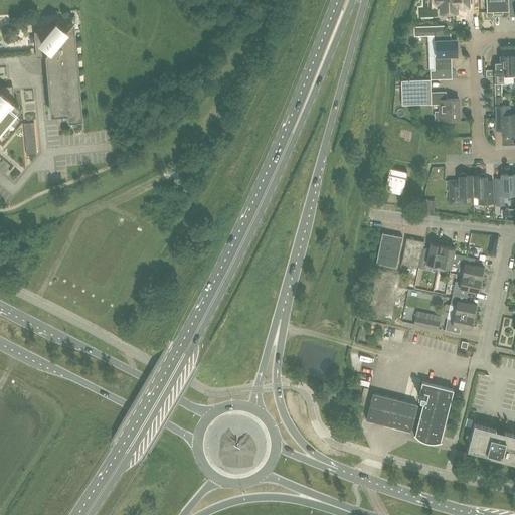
[(468,7),(467,0),(435,0),(435,2),(438,5),(441,5),(441,13),(443,13),(444,15),(449,14),(450,13),(456,13),(456,8),(468,7)]
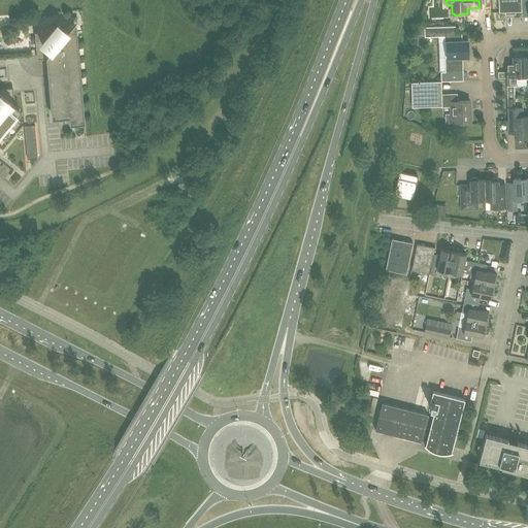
[(521,8),(520,0),(497,0),(498,12),(521,11),(521,8)]
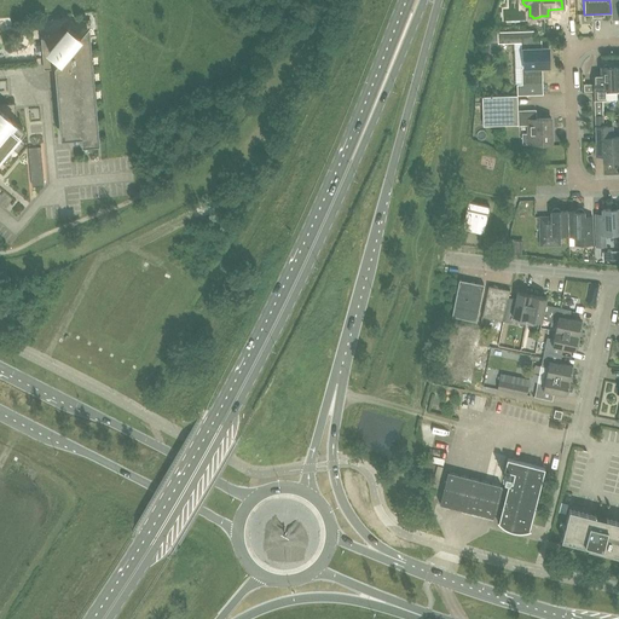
[(63,34),(40,36),(41,42),(41,51),(42,64),(44,69),(55,68),(61,138),(81,137),(82,145),(99,143),(91,36),(79,38),(67,28),(63,34)]
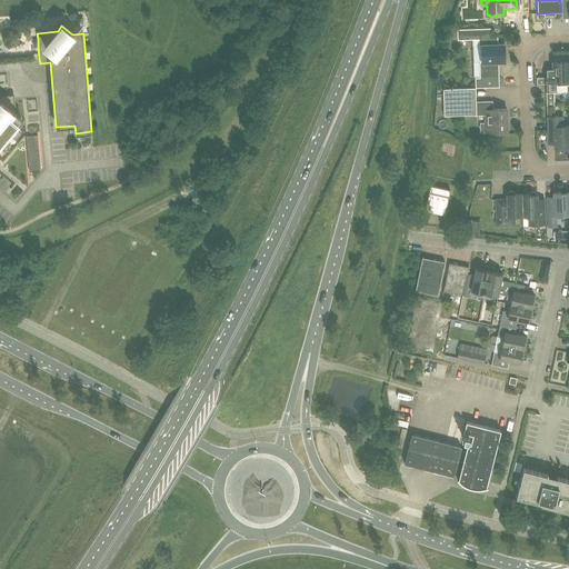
[(497,37),(490,37),(490,28),(457,29),(457,40),(478,39),(479,46),(480,46),(481,62),(479,62),(479,78),(475,78),(475,88),(499,87),(498,62),(505,62),(503,43),(498,45),(497,37)]
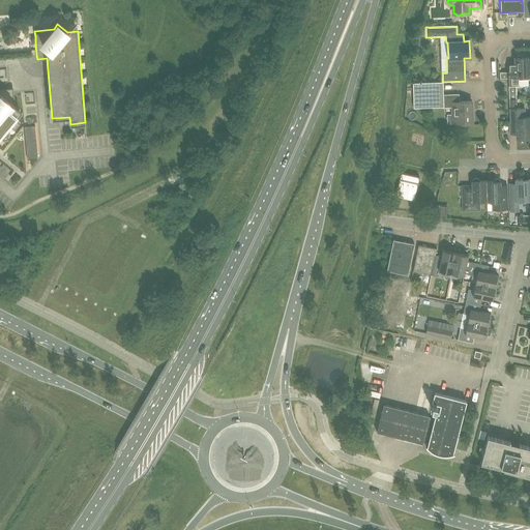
[(529,76),(528,58),(528,57),(523,57),(521,55),(518,56),(516,57),(514,57),(514,70),(513,71),(508,72),(508,74),(500,74),(500,79),(508,79),(508,80),(508,86),(519,86),(519,80),(529,80),(528,77),(528,76),(529,76)]
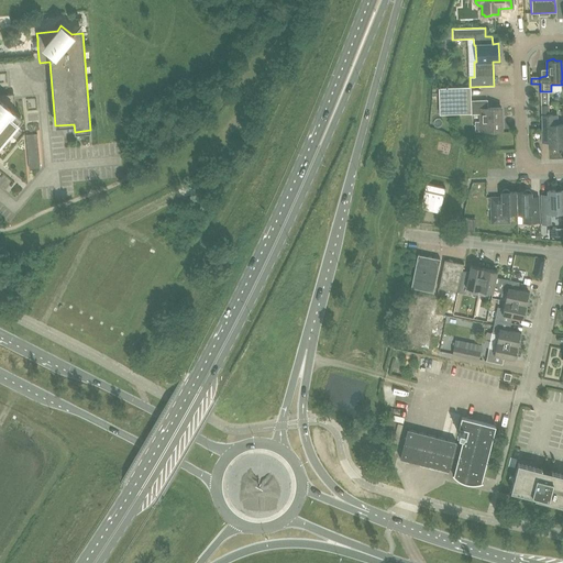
[(471,113),(470,87),(438,88),(439,114),(471,113)]
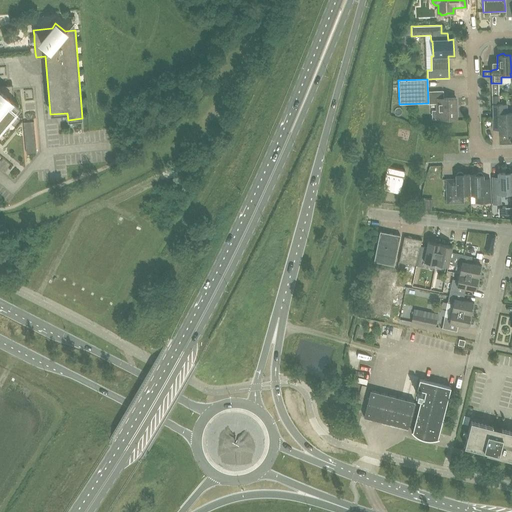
[(0,132),(21,107),(0,89),(0,132)]
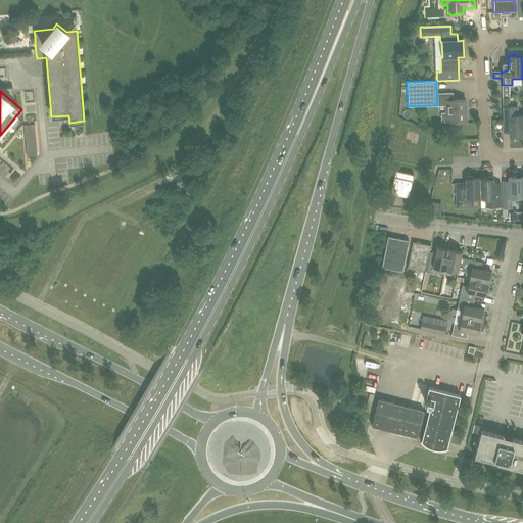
[(466,121),(465,100),(445,101),(446,113),(440,113),(441,122),(454,122),(455,124),(463,123),(463,121),(466,121)]
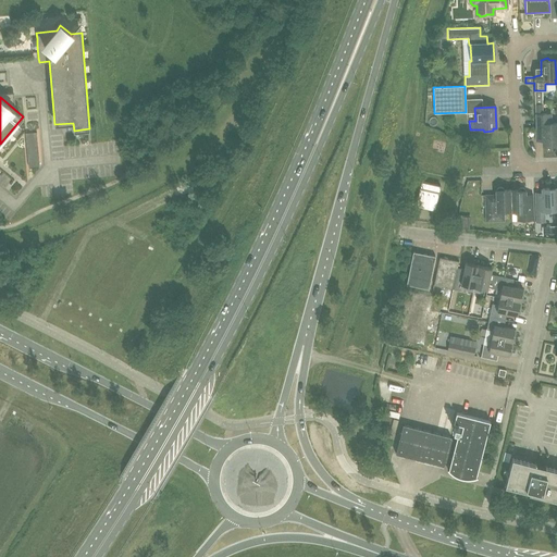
[(556,123),(551,124),(546,120),(546,114),(535,114),(535,127),(535,130),(534,130),(535,140),(543,140),(543,146),(543,147),(544,148),(545,148),(547,149),(548,148),(549,148),(551,147),(551,145),(556,145),(556,123)]
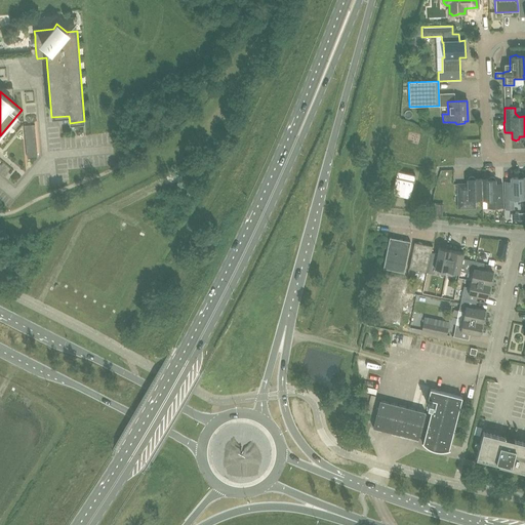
[(37,156),(35,137),(35,135),(35,133),(35,130),(35,128),(34,125),(31,125),(29,125),(26,125),(24,126),(24,128),(27,154),(27,156),(27,157),(29,157),(30,157),(37,156)]
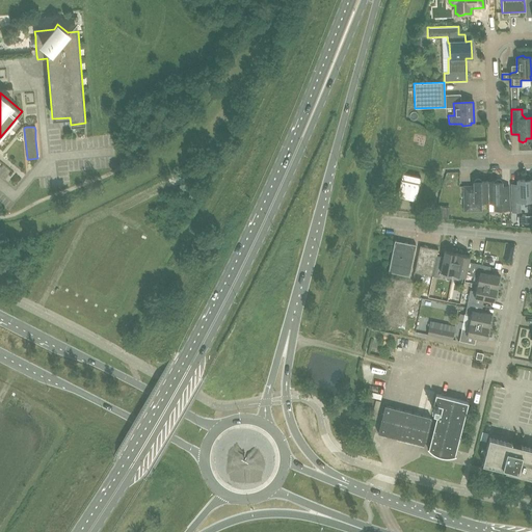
[(421,178),(403,174),(398,196),(416,201),(421,178)]
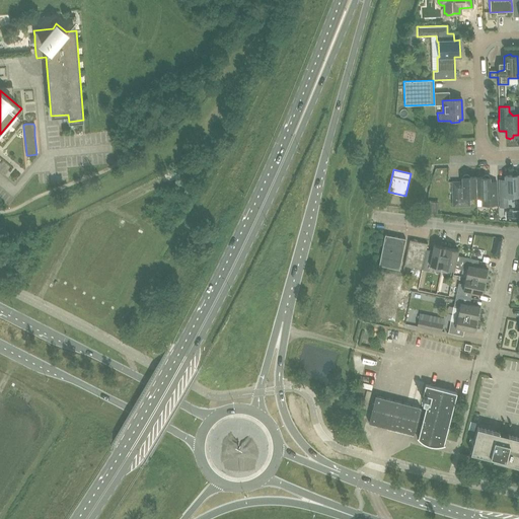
[(446,187),(448,170),(436,169),(434,186),(446,187)]
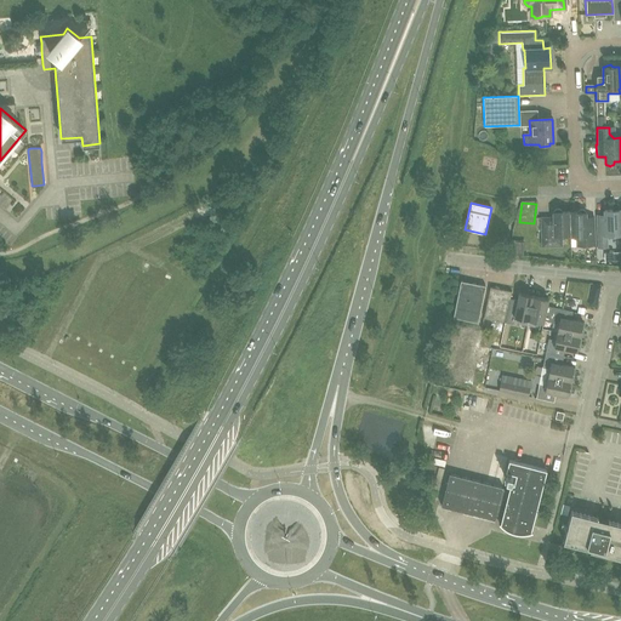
[(569,214),(570,214),(570,211),(562,212),(562,210),(560,209),(559,209),(557,209),(556,209),(554,210),(553,211),(553,212),(553,217),(541,217),(542,246),(562,246),(562,235),(570,234),(569,214)]
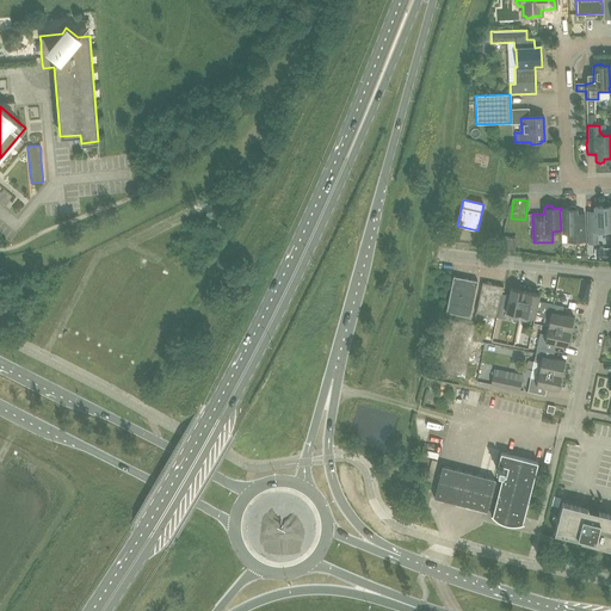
[(585,241),(584,214),(576,214),(576,209),(575,208),(575,207),(574,207),(573,205),(572,205),(571,207),(569,207),(568,208),(568,209),(561,210),(560,210),(561,230),(561,233),(567,232),(567,241),(585,241)]
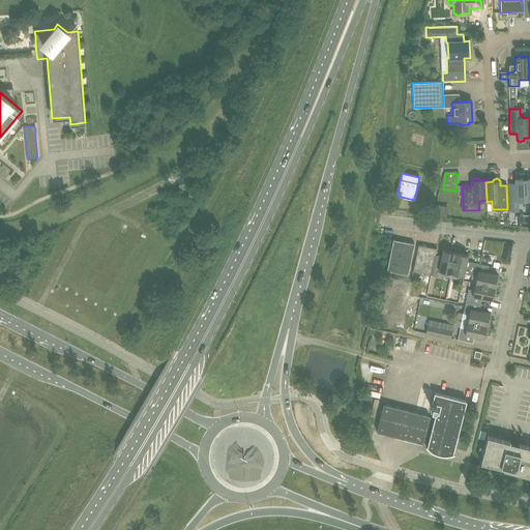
[(529,197),(529,179),(516,179),(516,183),(509,184),(510,211),(518,210),(518,200),(529,199),(529,197)]
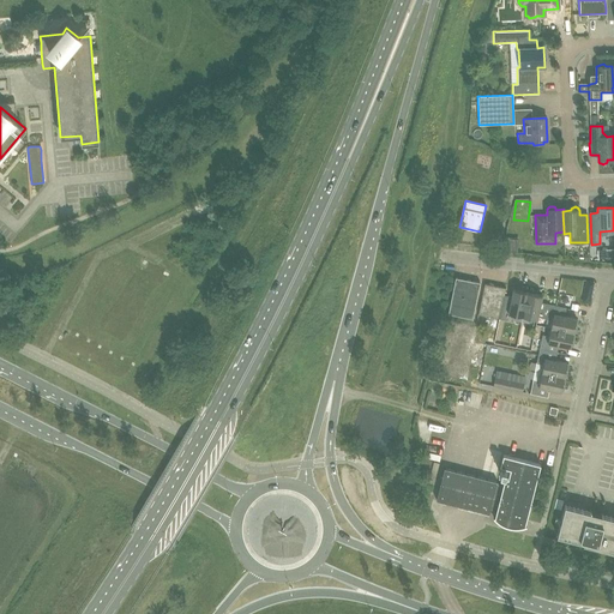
[(515,258),(517,242),(506,241),(504,256),(515,258)]
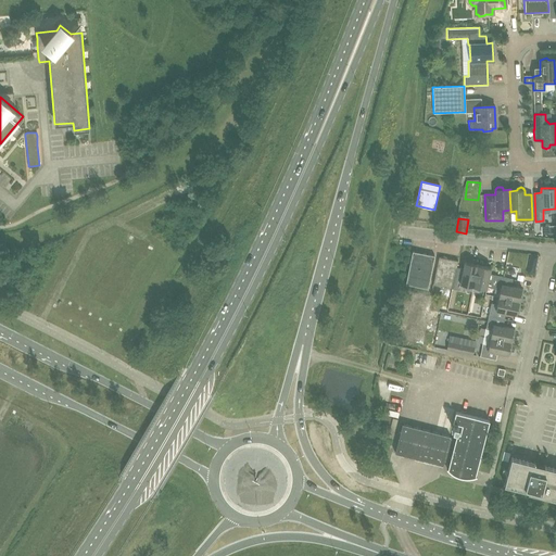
[(434,256),(412,252),(405,285),(428,289),(434,256)]
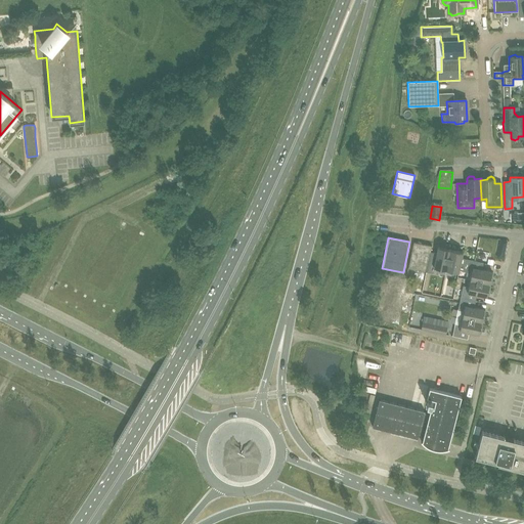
[(413,243),(408,268),(426,272),(430,252),(431,246),(413,243)]
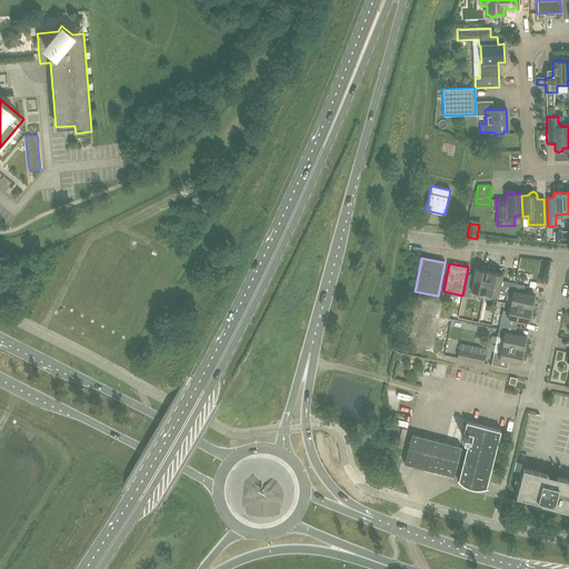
[(467,273),(462,296),(476,298),(477,291),(485,293),(489,271),(476,268),(473,276),(467,273)]
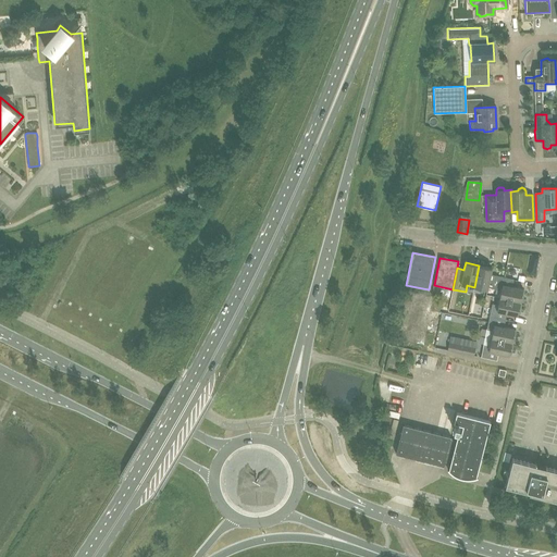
[(479,265),(474,287),(487,289),(487,287),(494,289),(497,276),(491,274),(492,268),(479,265)]
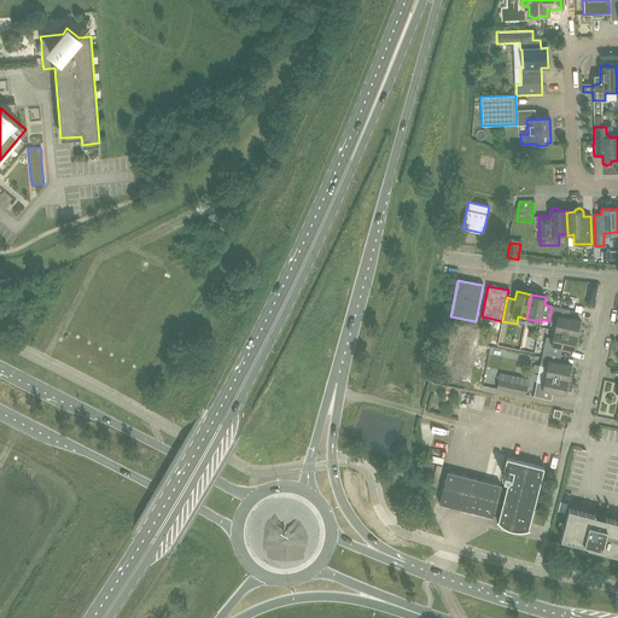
[(552,307),(548,321),(555,322),(554,331),(577,336),(579,320),(567,318),(570,310),(552,307)]
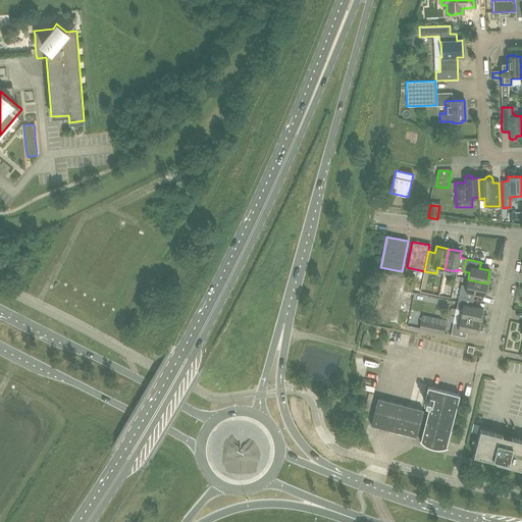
[(461,284),(459,297),(473,300),(474,294),(484,296),(487,283),(468,279),(467,286),(461,284)]
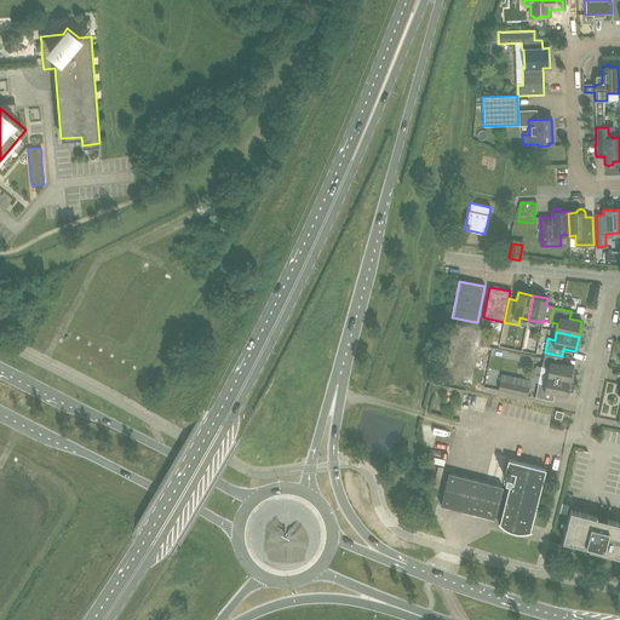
[(538,383),(535,397),(552,401),(555,394),(567,396),(573,366),(561,363),(562,356),(545,352),(541,367),(549,368),(545,385),(538,383)]
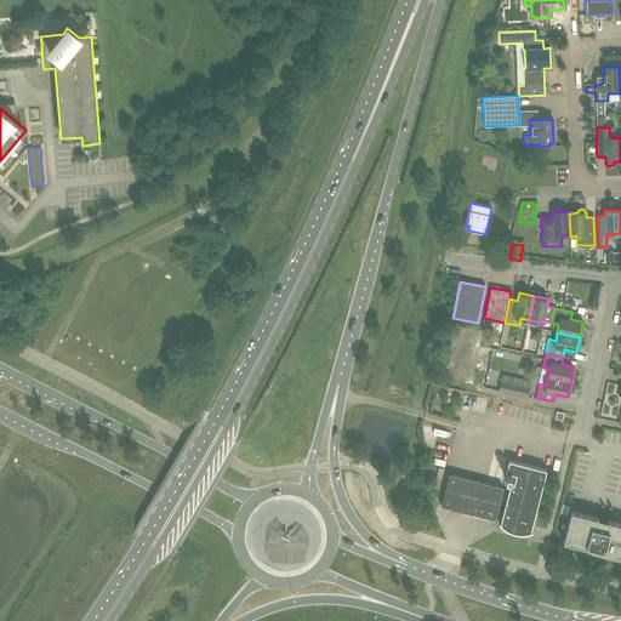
[(531,379),(502,372),(499,391),(528,397),(531,379)]
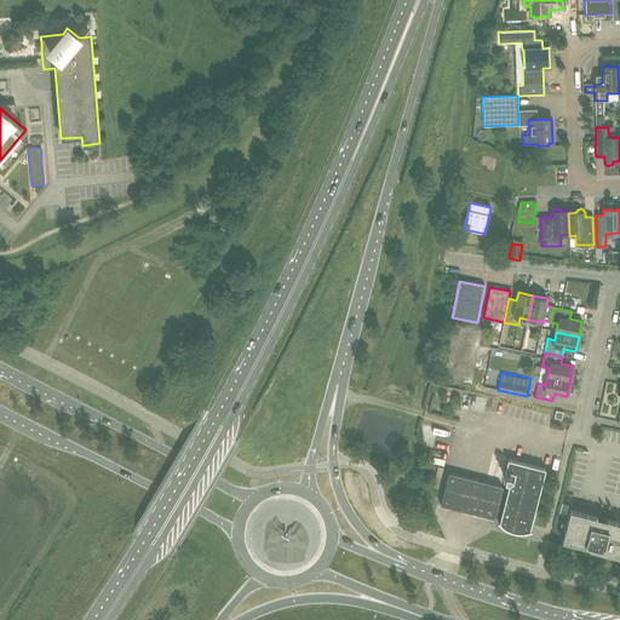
[(507,491),(501,488),(494,517),(500,518),(499,522),(498,522),(500,524),(503,527),(505,529),(509,530),(511,532),(516,533),(520,533),(523,533),(528,532),(532,530),(530,530),(546,470),(507,460),(505,471),(512,474),(511,475),(506,474),(505,480),(510,481),(507,491)]
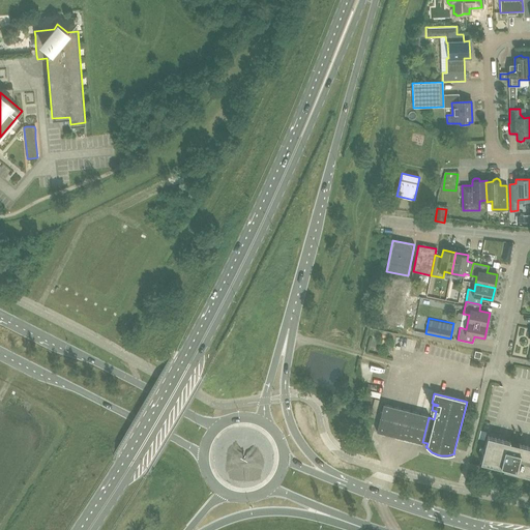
[(26,414),(29,408),(18,402),(15,409),(26,414)]
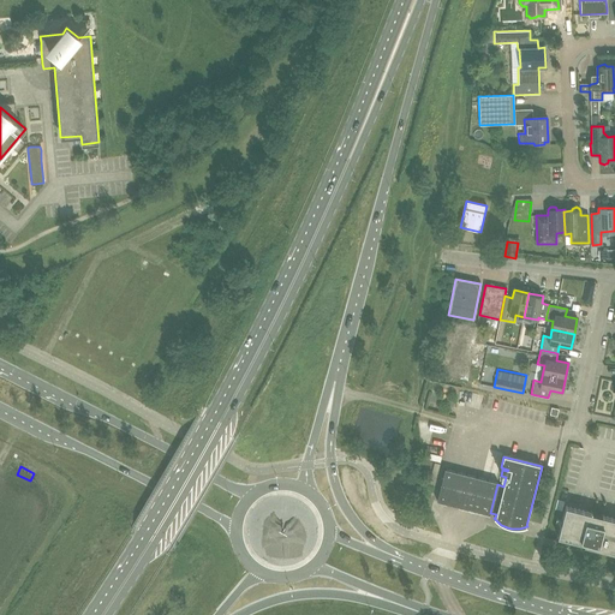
[(490,514),(490,513),(497,484),(499,483),(445,469),(436,501),(460,507),(490,514)]
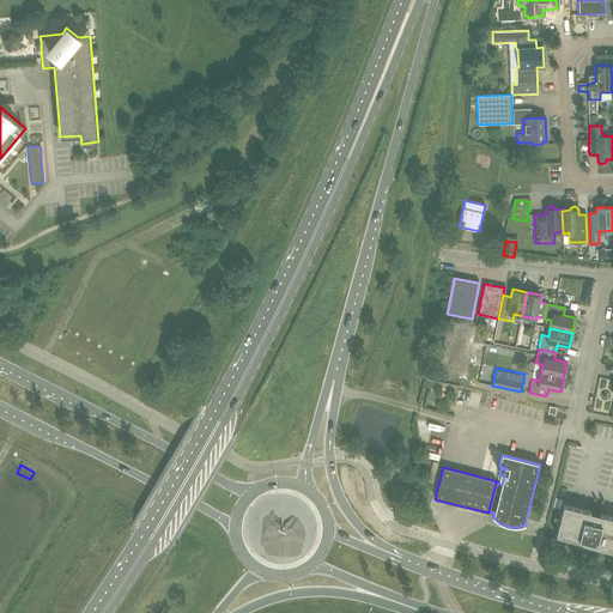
[(612,517),(564,504),(558,525),(556,535),(612,548),(612,517)]
